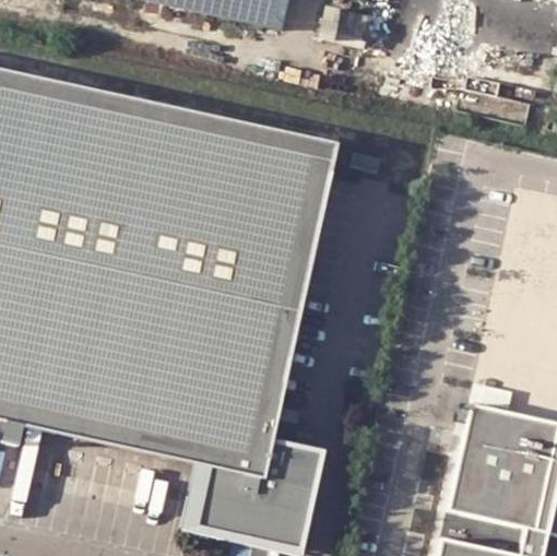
[(134,0),(272,31),(277,0),(134,0)]
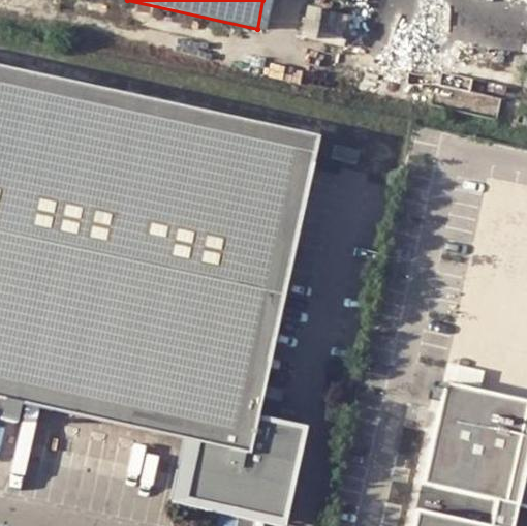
[(324,17),(310,13),(303,39),(342,50),(345,35),(349,23),(324,17)]
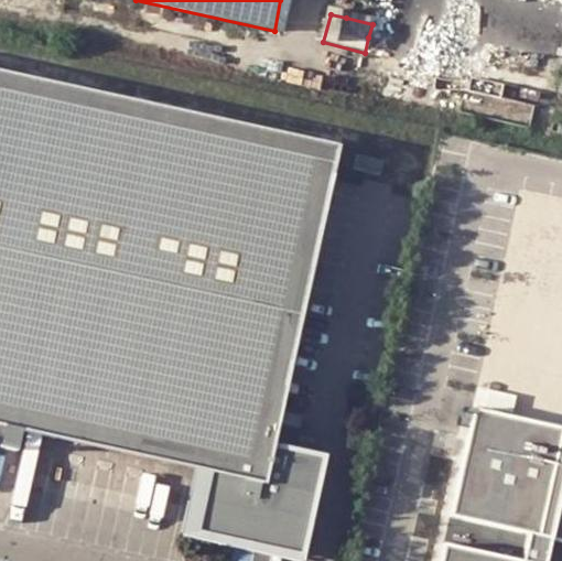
[(561,62),(552,93),(561,95),(561,62)]
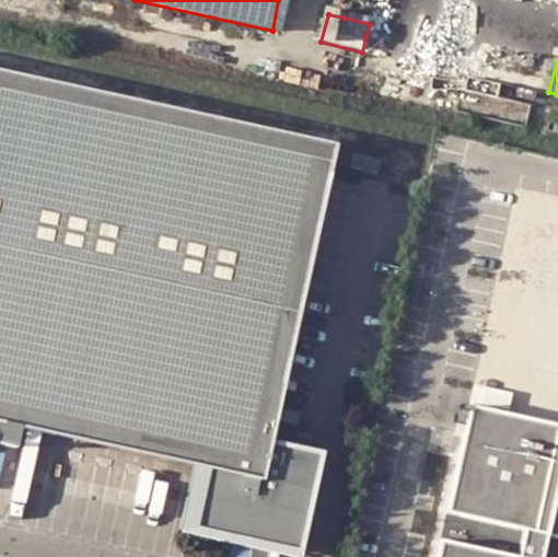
[(338,169),(344,143),(0,62),(0,416),(211,465),(198,525),(303,549),(326,452),(300,445),(275,440),(338,169)]
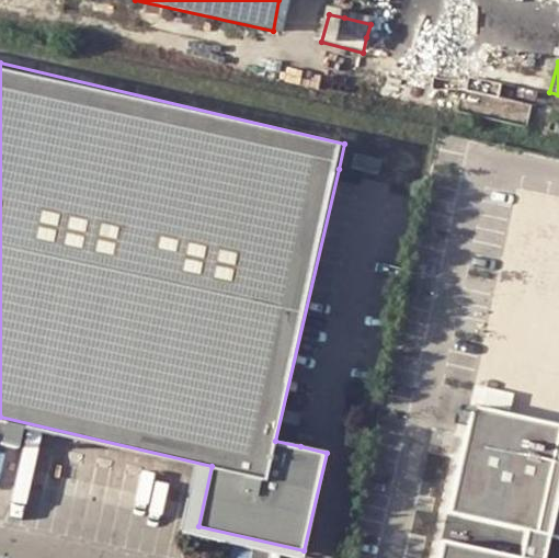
[(526,109),(457,92),(452,114),(521,131),(526,109)]
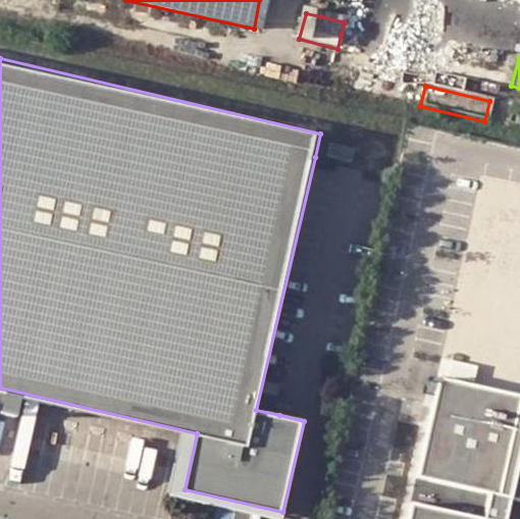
[(519,402),(432,382),(411,479),(487,497),(482,518),(453,518),(403,508),(401,518),(519,518),(519,402)]
